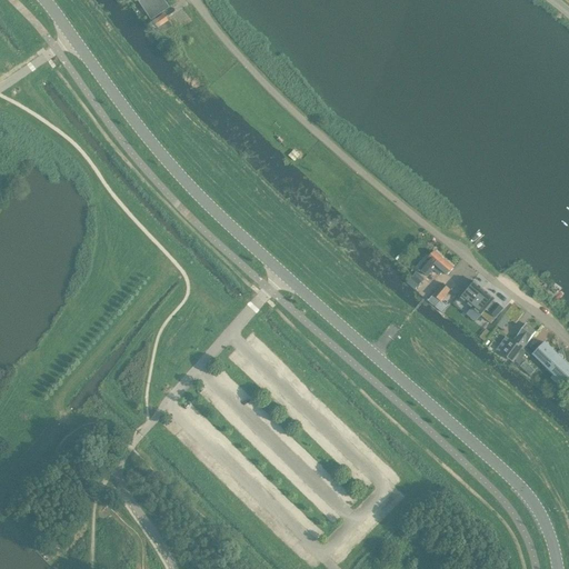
[(150,19),(168,7),(162,0),(138,0),(150,19)]
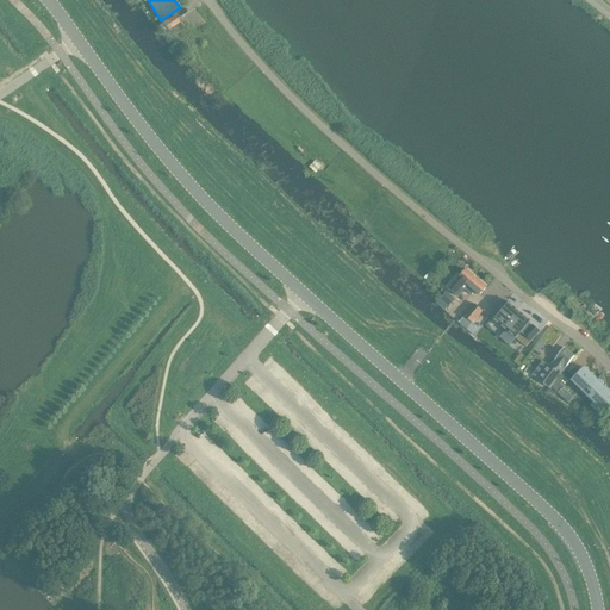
[(184,29),(175,16),(162,24),(172,37),(184,29)]
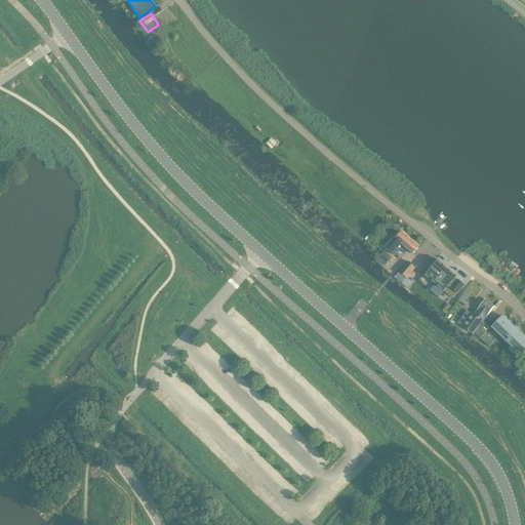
[(400,250),(409,241),(401,233),(387,249),(394,256),(399,249),(400,250)]
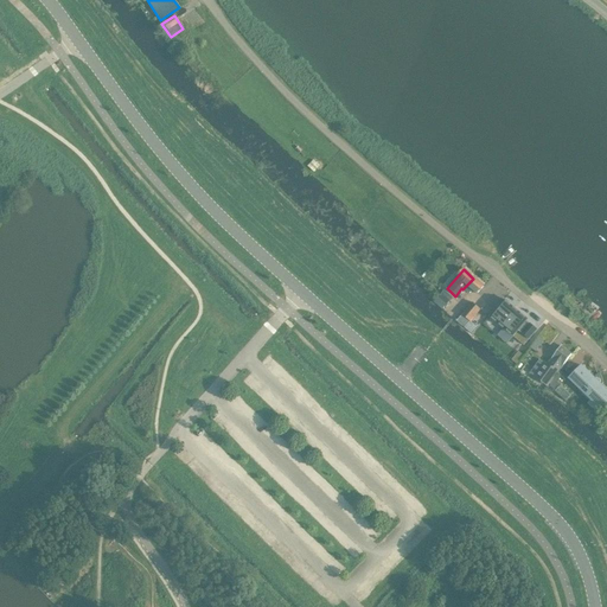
[(483,287),(473,279),(462,289),(470,295),(473,292),(477,295),(483,287)]
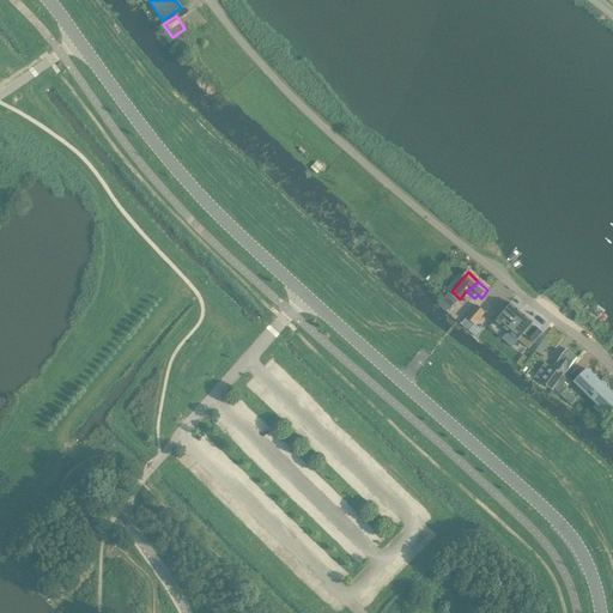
[(457,301),(449,293),(437,304),(445,313),(457,301)]
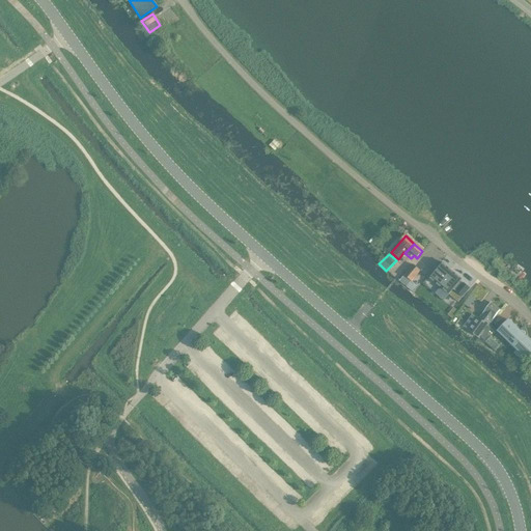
[(441,263),(428,278),(448,295),(453,288),(463,297),(470,288),(460,281),(460,280),(441,263)]
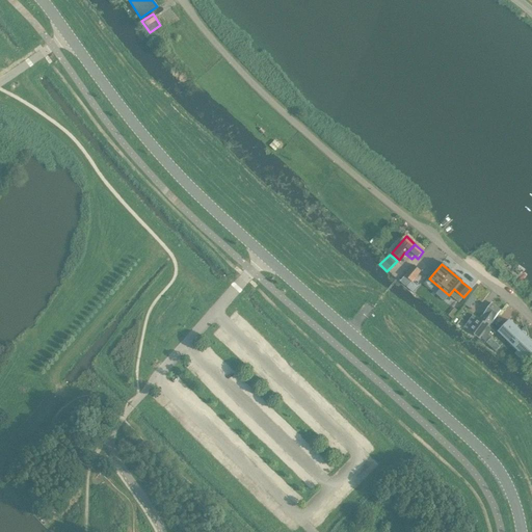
[(414,266),(405,276),(405,275),(400,282),(413,292),(418,286),(414,283),(421,272),(414,266)]
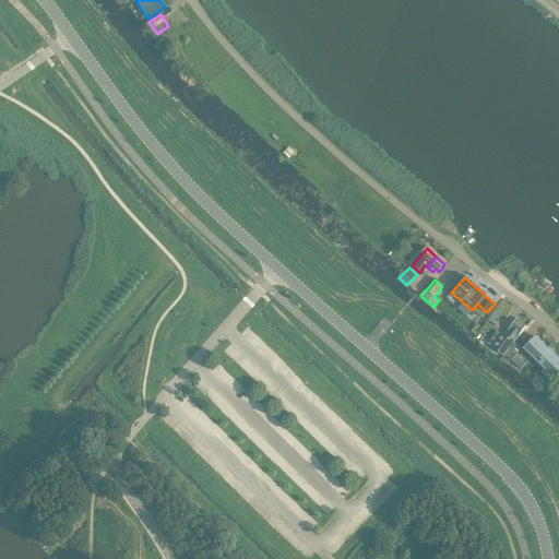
[(503,299),(496,310),(507,318),(514,308),(503,299)]
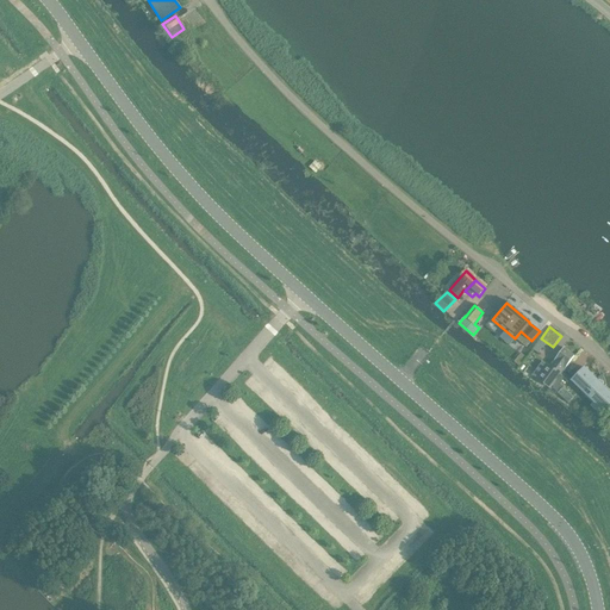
[(562,349),(552,365),(551,366),(548,363),(537,379),(551,388),(573,358),(562,349)]
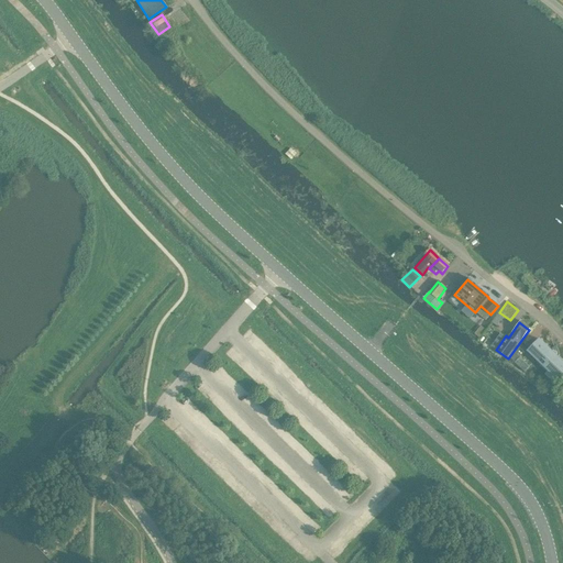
[(562,371),(562,362),(547,346),(540,340),(529,352),(556,378),(562,371)]
